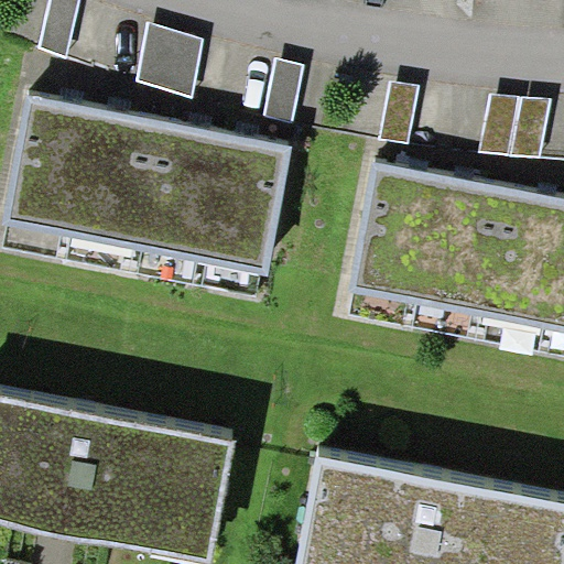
[(79,0),(50,0),(40,46),(66,56),(79,0)]
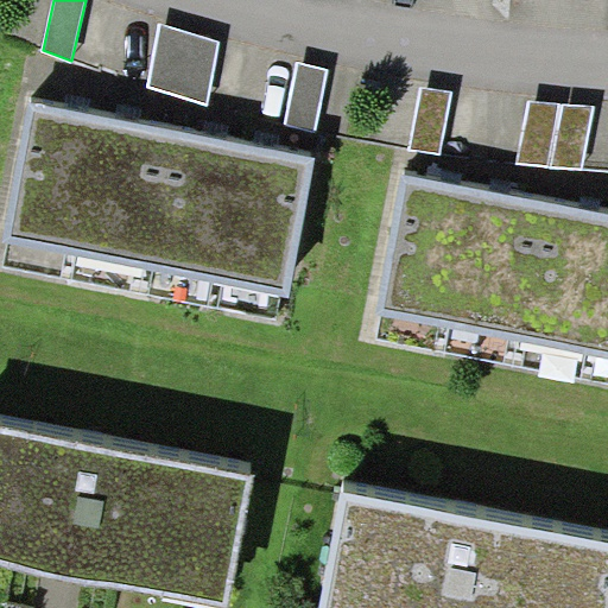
[(222,40),(162,23),(150,84),(209,103),(222,40)]
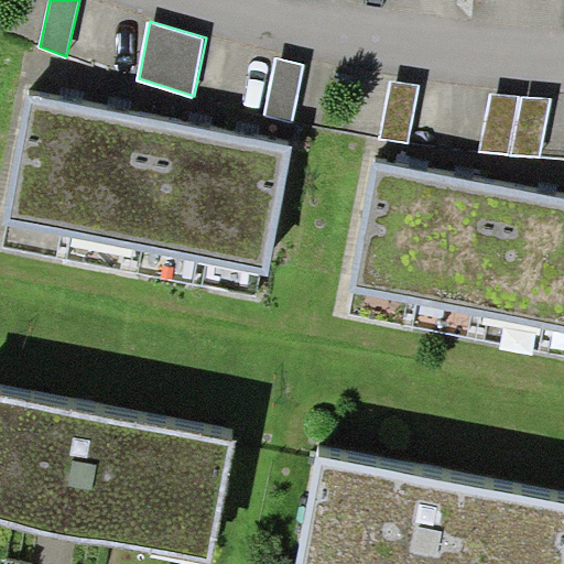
[(293,120),(304,63),(277,55),(264,114),(293,120)]
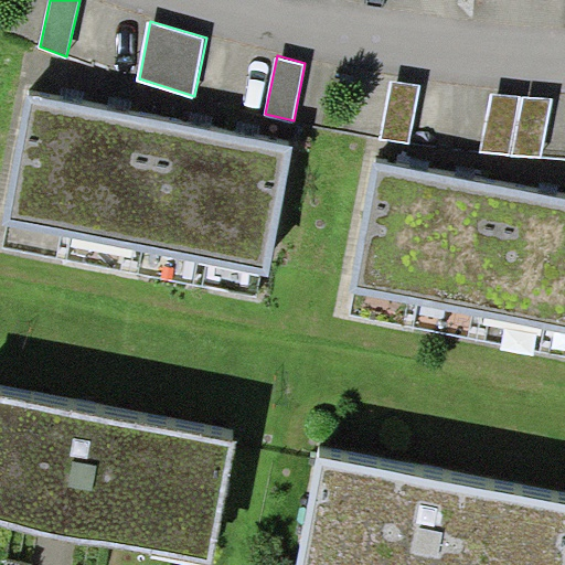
[(411,142),(420,84),(393,81),(382,138),(411,142)]
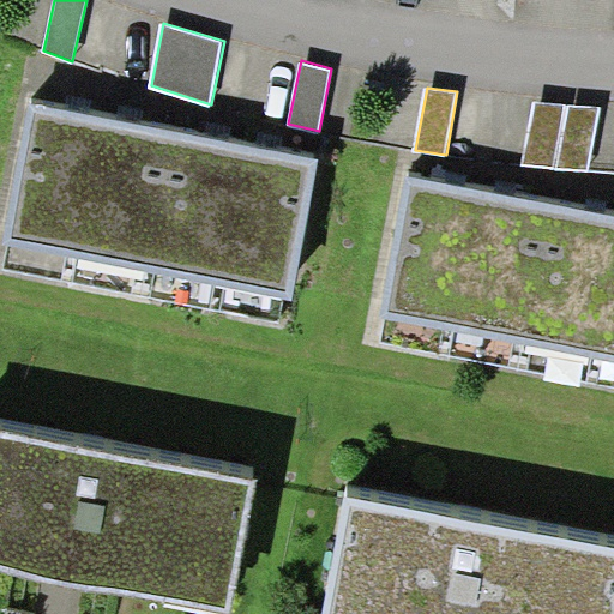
[(522,164),(555,167),(567,104),(535,102),(522,164)]
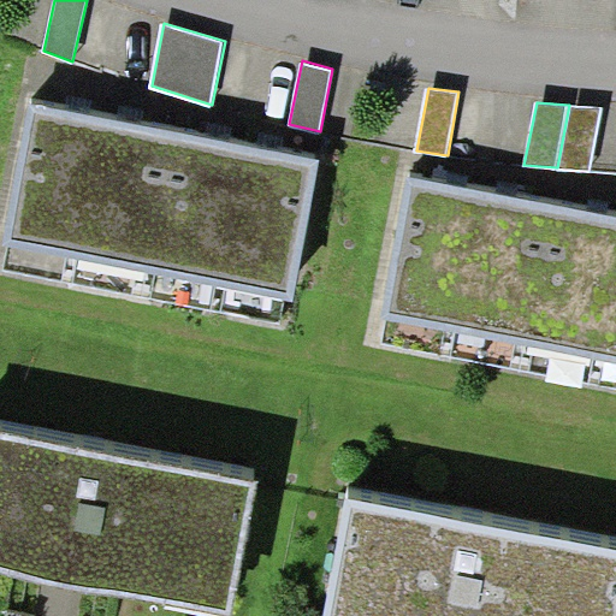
[(100,114),(35,105),(5,270),(67,284),(100,114)]
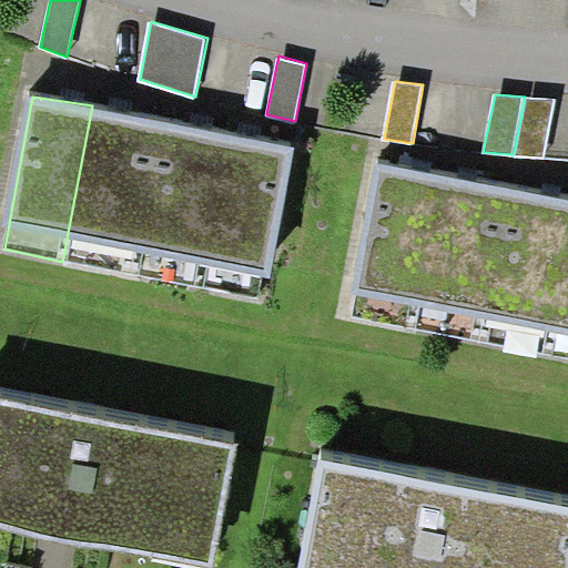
[(545,158),(556,99),(525,97),(514,154),(545,158)]
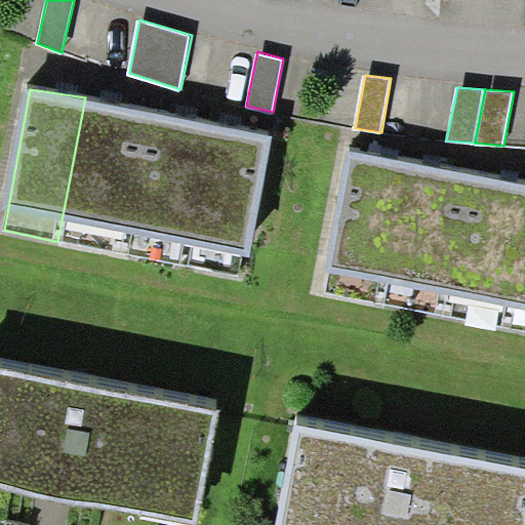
[(57,242),(128,254),(156,113),(85,97),(57,242)]
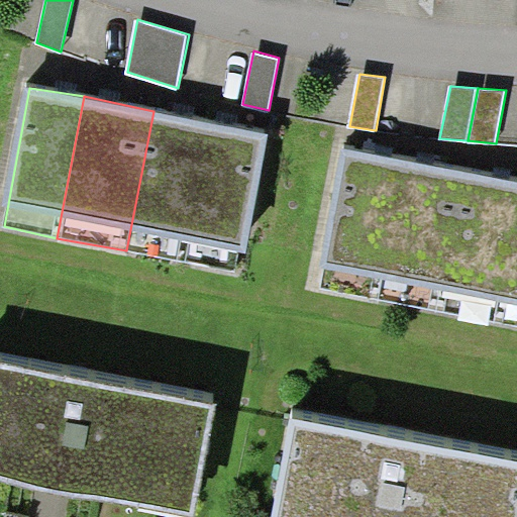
[(126,250),(182,262),(208,121),(153,111),(126,250)]
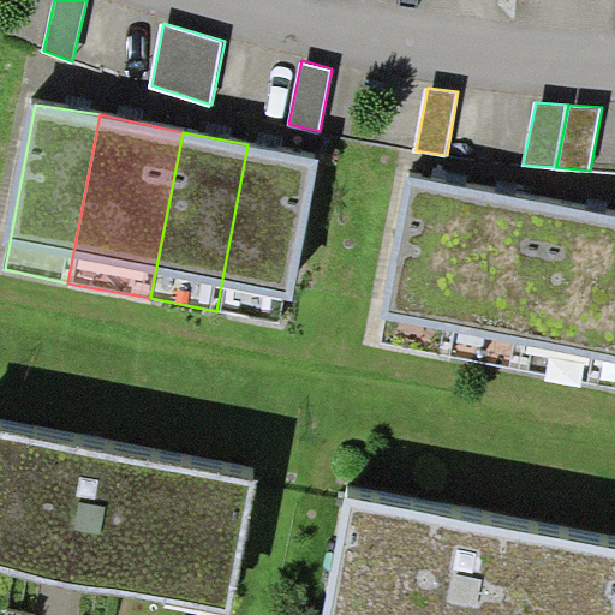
[(282,299),(292,300),(320,157),(248,144),(216,311),(278,322),(282,299)]
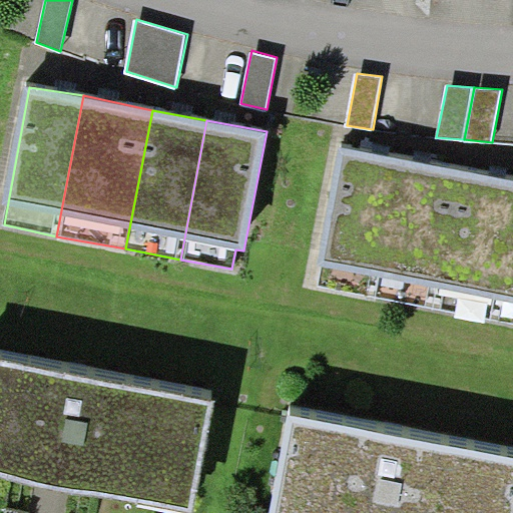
[(403,160),(342,147),(317,287),(376,297),(403,160)]
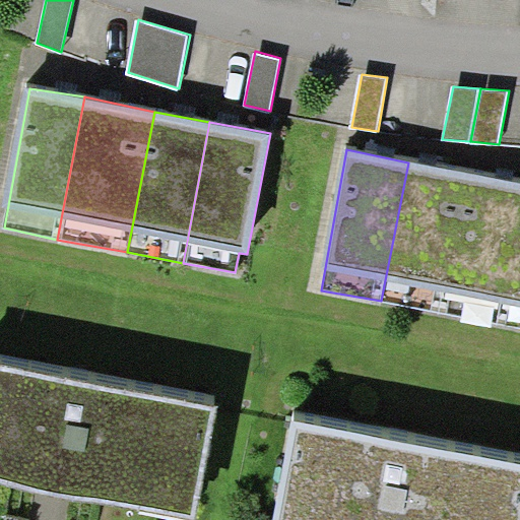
[(381,301),(439,312),(465,174),(408,163),(381,301)]
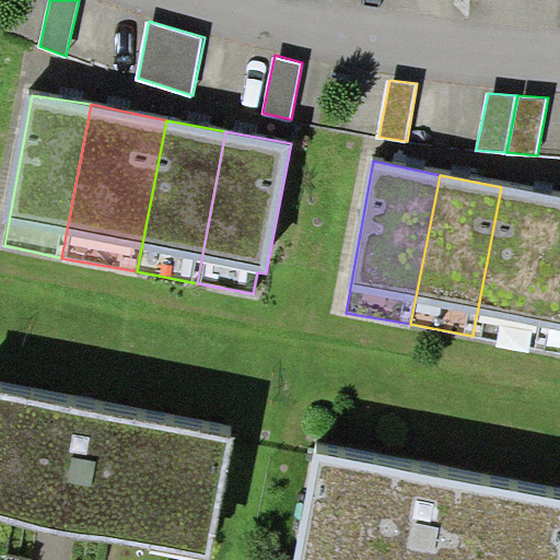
[(473,336),(535,349),(559,220),(559,197),(501,187),(473,336)]
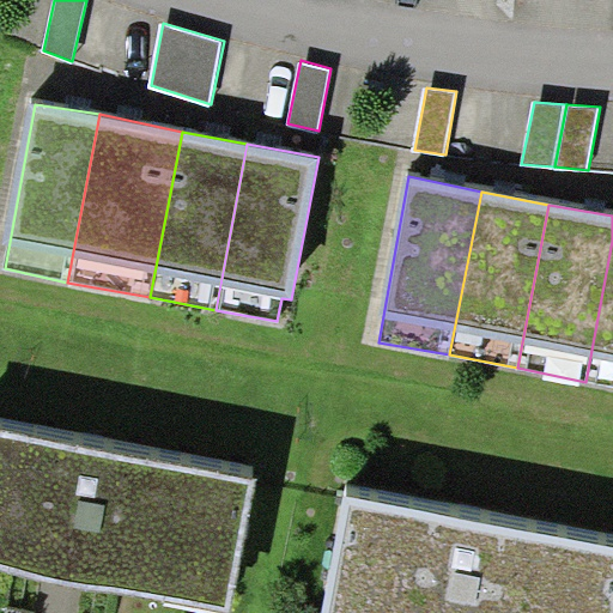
[(612,241),(586,382),(612,386),(612,241)]
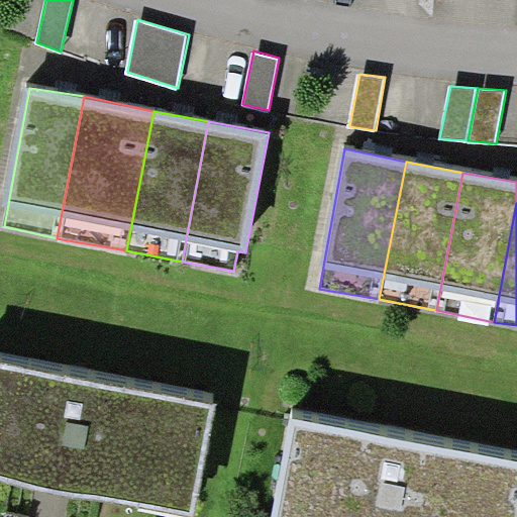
[(213,406),(0,363),(0,476),(192,514),(213,406)]
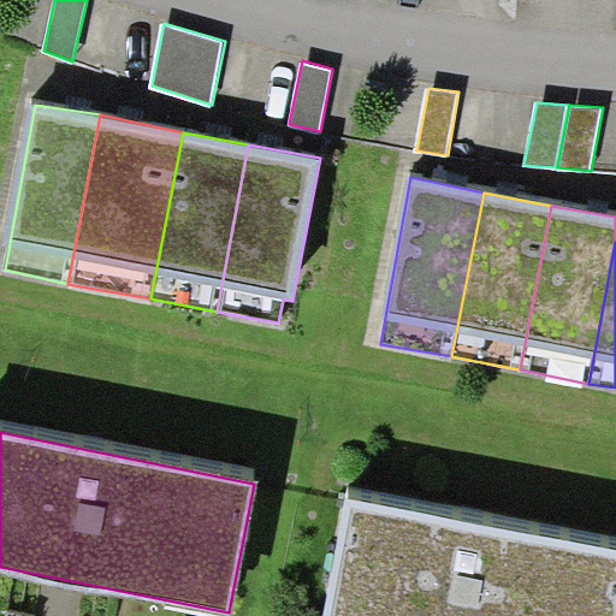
[(615,615),(615,551),(347,501),(324,615),(615,615)]
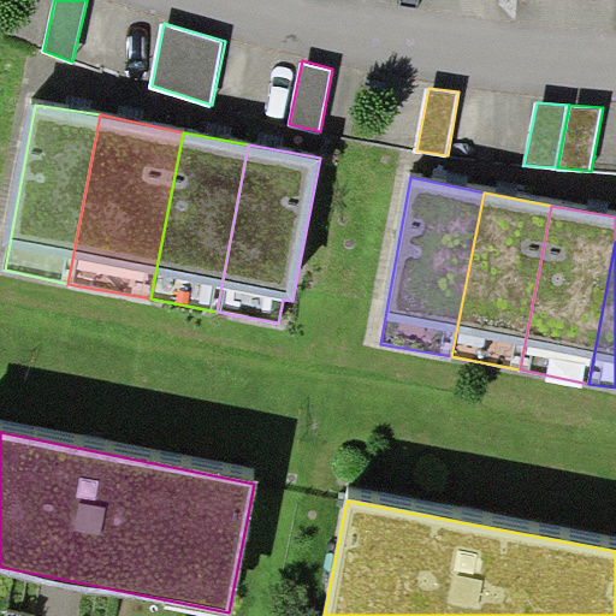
All buildings are outlined.
